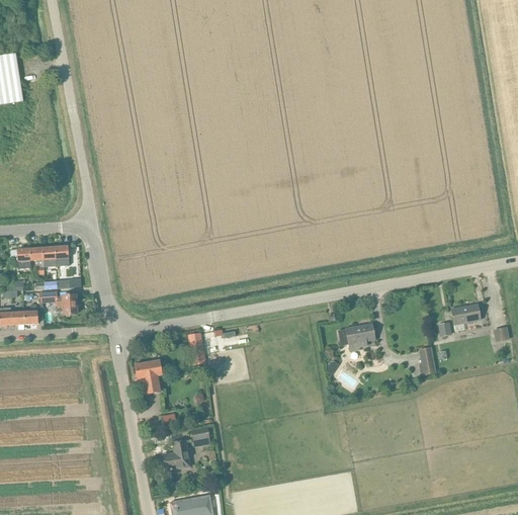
[(0,103),(22,100),(19,79),(16,57),(15,52),(0,54),(0,103)]
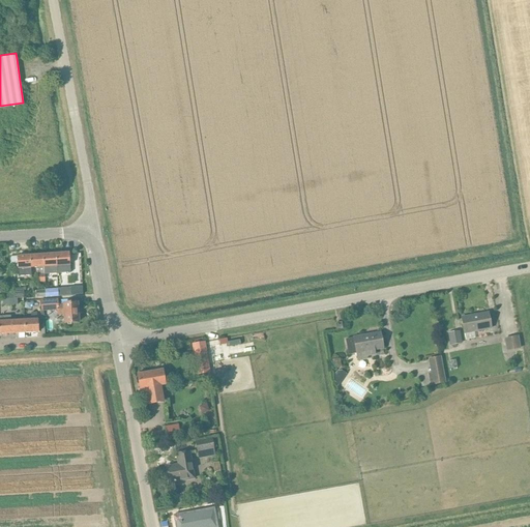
[(69,251),(56,252),(57,264),(57,270),(69,270),(69,263),(69,251)]
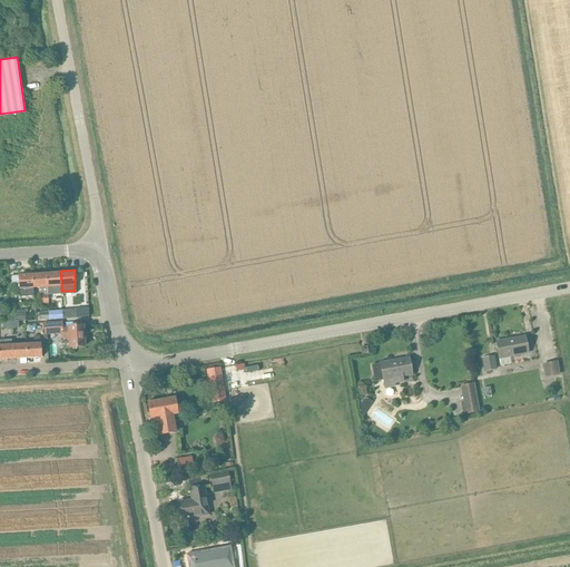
[(52,284),(61,284),(60,271),(46,272),(48,301),(53,301),(52,284)]
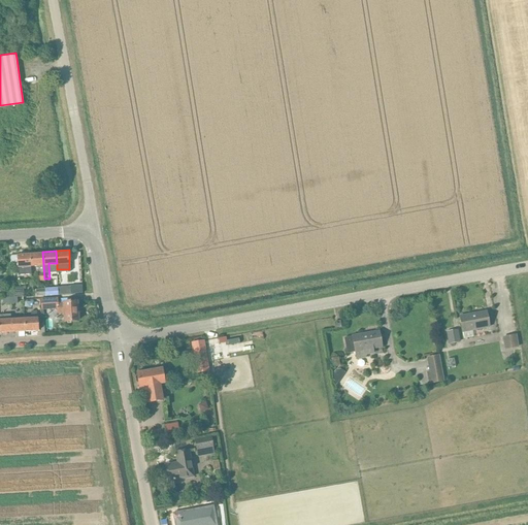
[(39,279),(44,279),(42,252),(29,253),(30,265),(38,264),(39,279)]
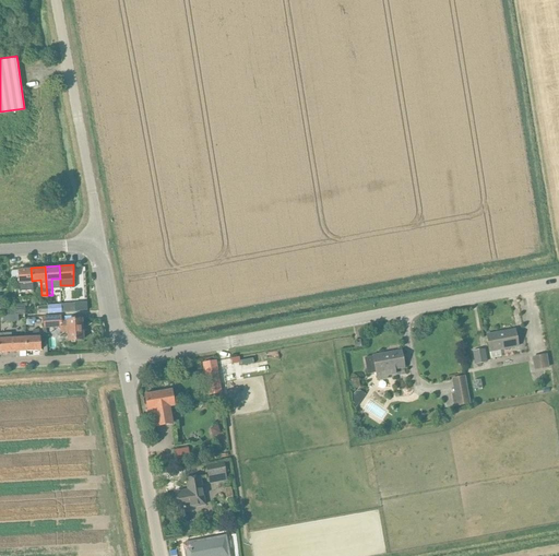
[(19,288),(33,287),(32,281),(31,268),(18,268),(18,281),(19,281),(19,288)]
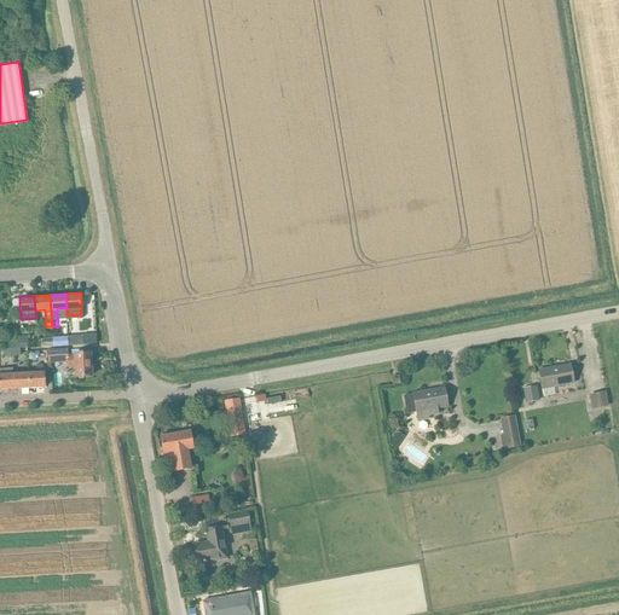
[(88,331),(82,331),(82,332),(82,341),(90,341),(97,341),(96,331),(88,331)]
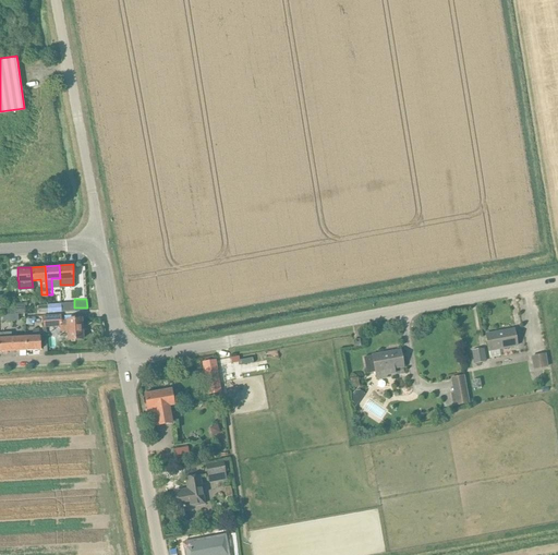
[(17,312),(25,311),(24,301),(14,301),(14,312),(17,312)]
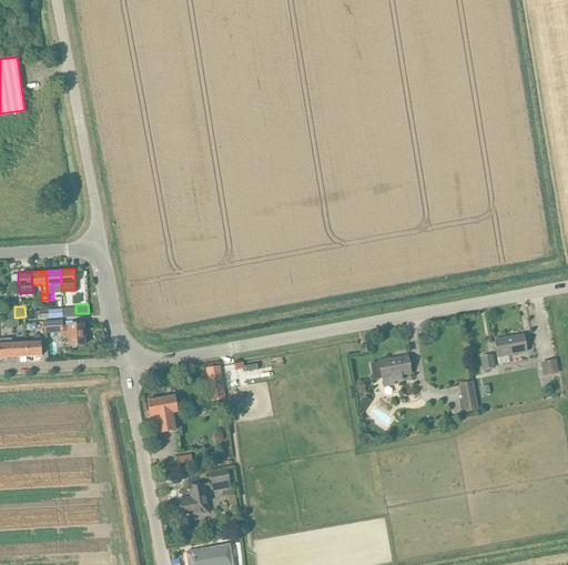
[(63,323),(62,319),(44,320),(46,331),(62,330),(62,335),(70,334),(70,344),(83,344),(83,323),(63,323)]
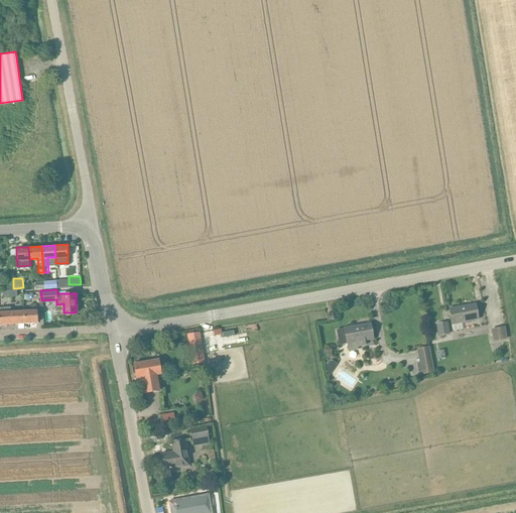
[(30,309),(23,309),(24,322),(37,321),(36,308),(35,308),(35,302),(30,302),(30,309)]
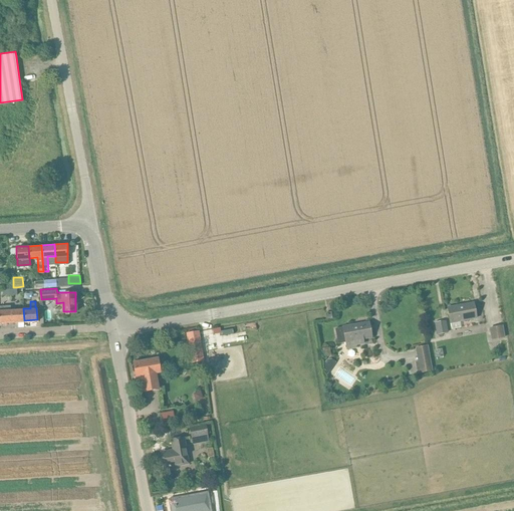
[(474,301),(447,306),(450,320),(452,327),(460,325),(459,319),(476,315),(474,301)]
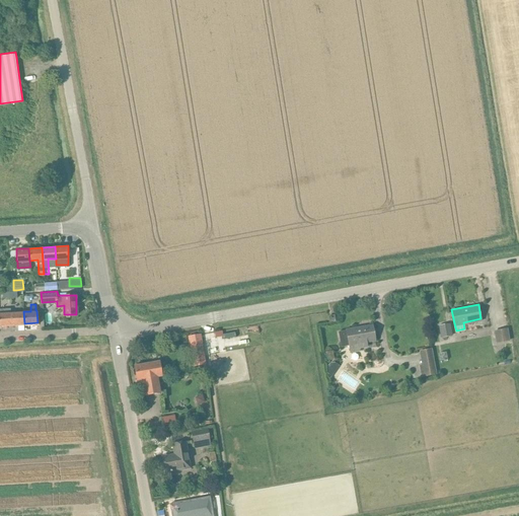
[(0,324),(11,324),(10,312),(10,306),(0,306),(0,324)]
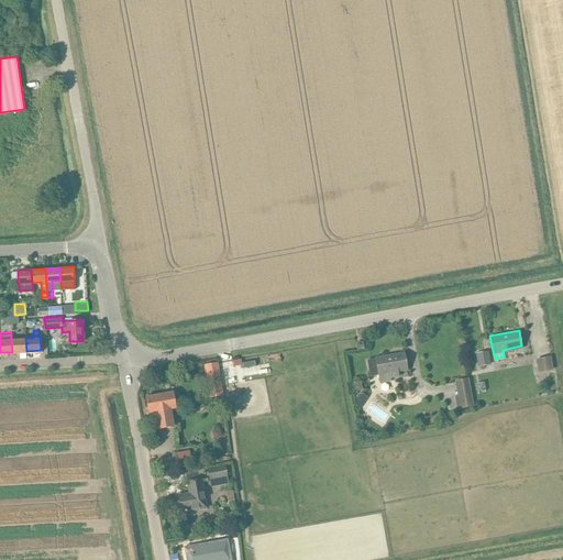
[(25,338),(11,339),(12,352),(26,351),(25,338)]
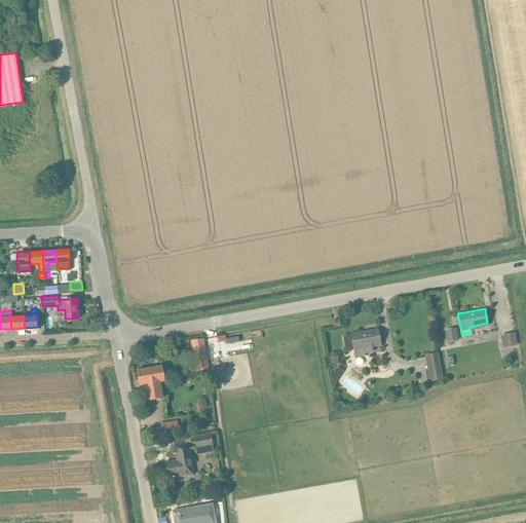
[(446,340),(456,338),(454,326),(444,328),(446,340)]
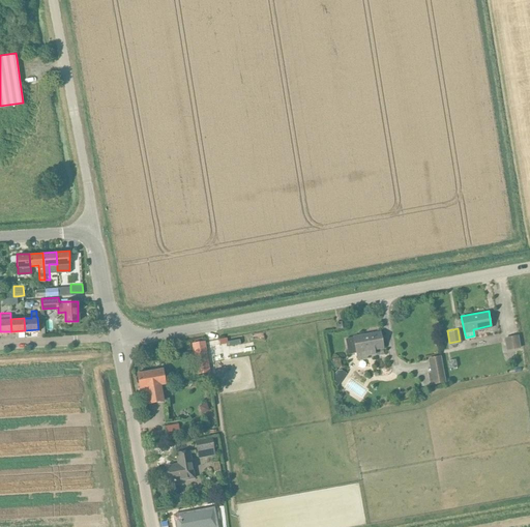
[(375,352),(374,347),(383,346),(380,330),(345,337),(348,352),(356,350),(356,351),(357,351),(358,358),(366,356),(366,353),(375,352)]
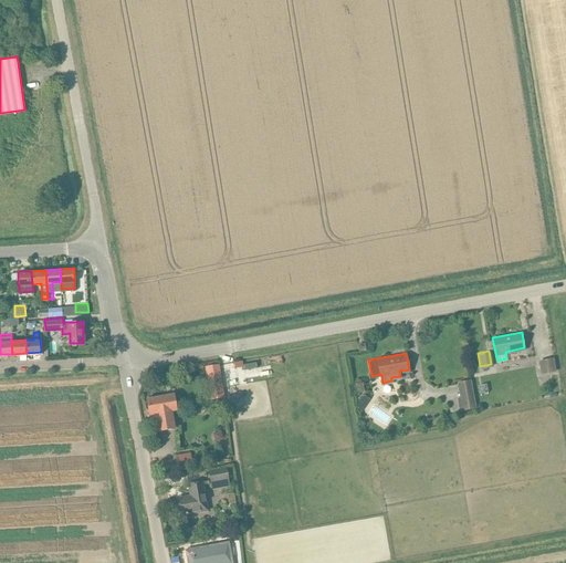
[(555,369),(553,356),(538,358),(541,373),(555,369)]
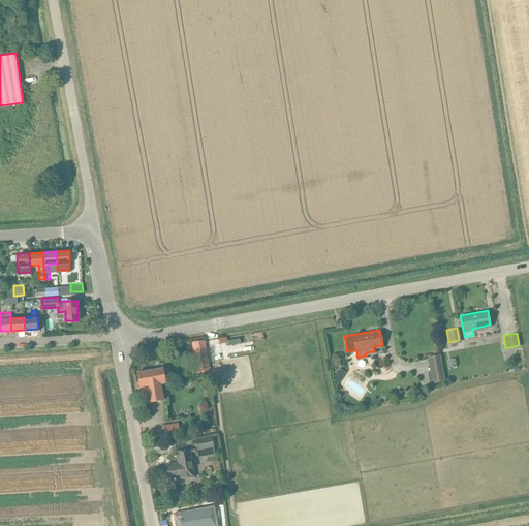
[(205,339),(191,341),(196,371),(209,369),(210,369),(206,349),(205,340),(205,339)]
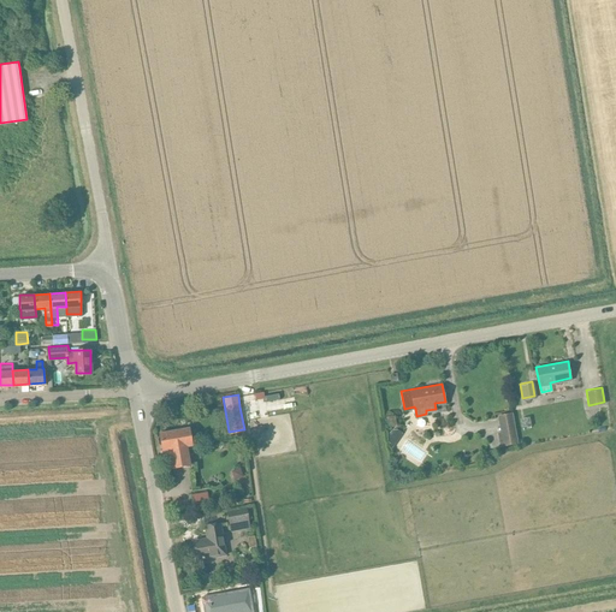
[(164,468),(190,463),(188,445),(193,444),(189,428),(160,433),(163,447),(160,449),(164,468)]
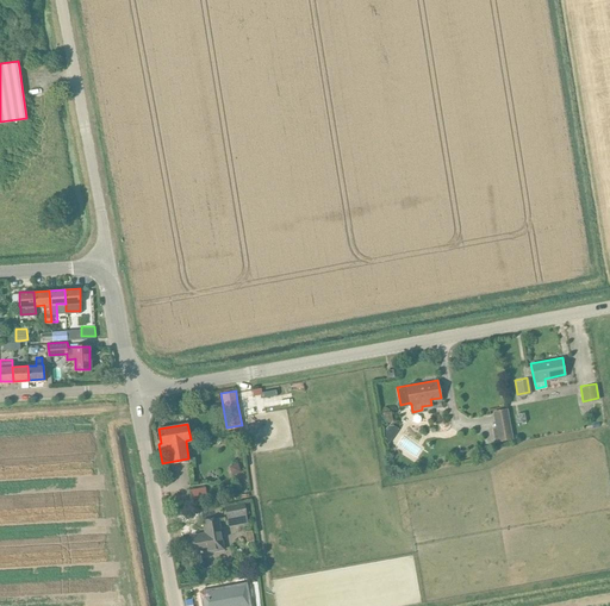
[(496,426),(492,428),(495,441),(512,438),(510,424),(496,426)]
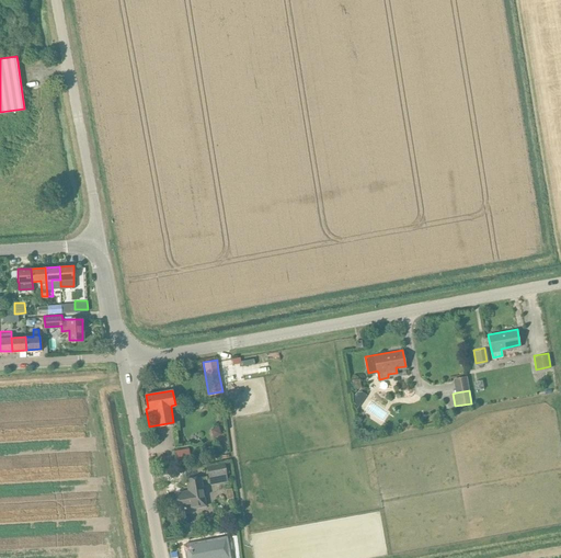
[(219,424),(210,428),(213,435),(221,433),(219,424)]
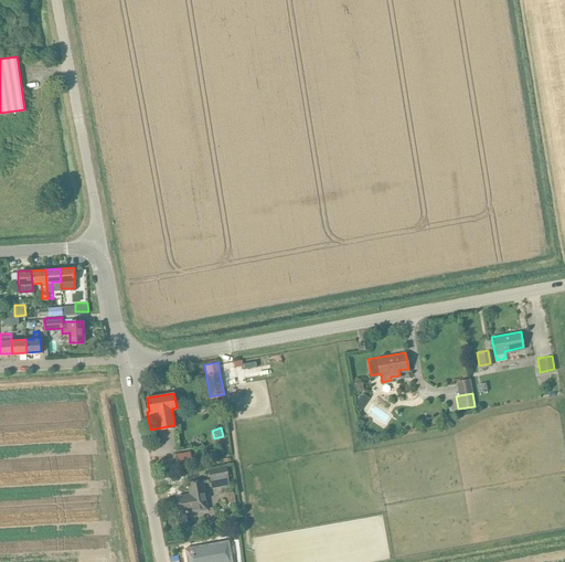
[(177,465),(191,463),(189,451),(176,453),(177,465)]
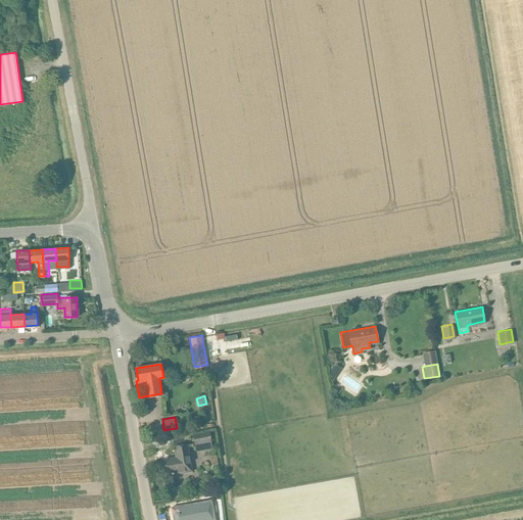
[(195,443),(211,440),(209,430),(193,434),(195,443)]
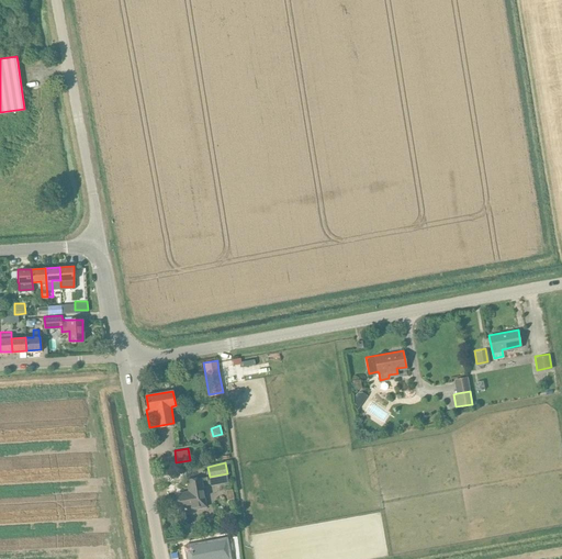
[(179,509),(205,504),(200,477),(187,480),(189,490),(176,492),(179,509)]
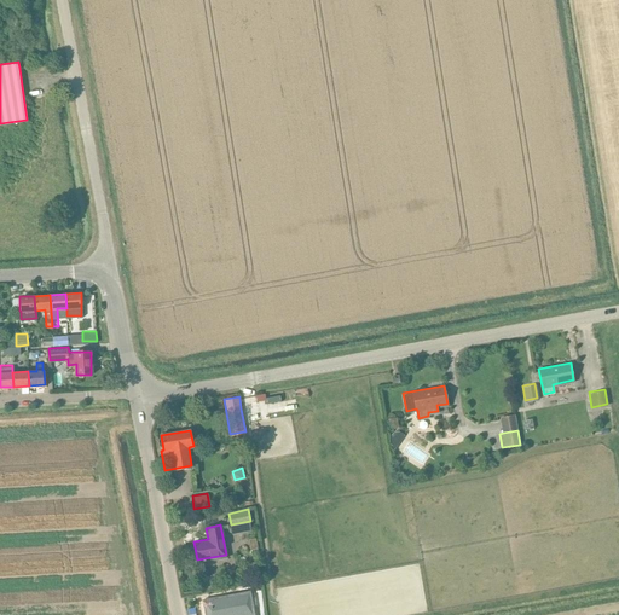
[(252,596),(250,589),(202,597),(204,614),(255,614),(254,605),(252,596)]
